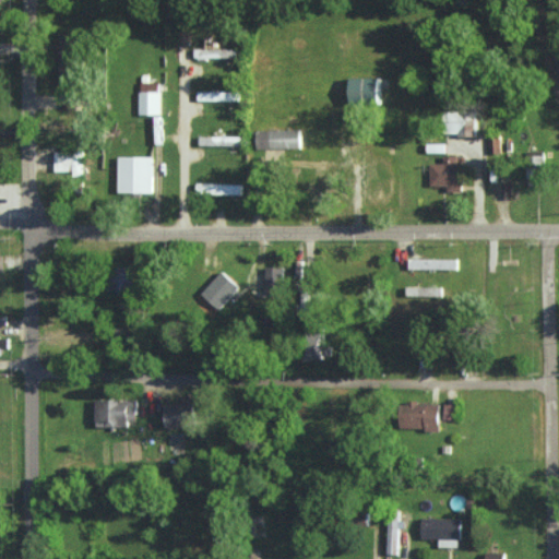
[(237,48),(194,49),(194,58),(237,58),(237,48)]
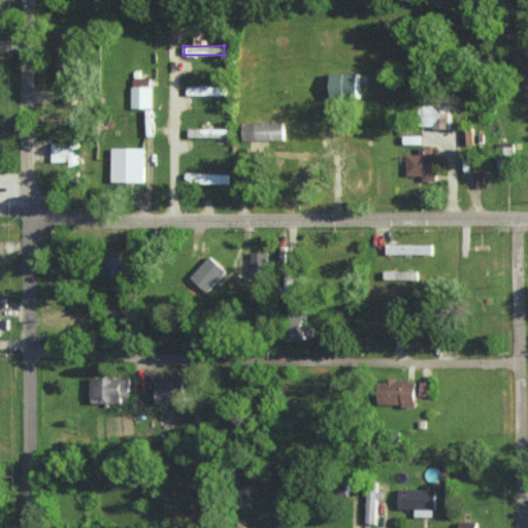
[(359,74),(332,73),(331,97),(359,97),(359,74)]
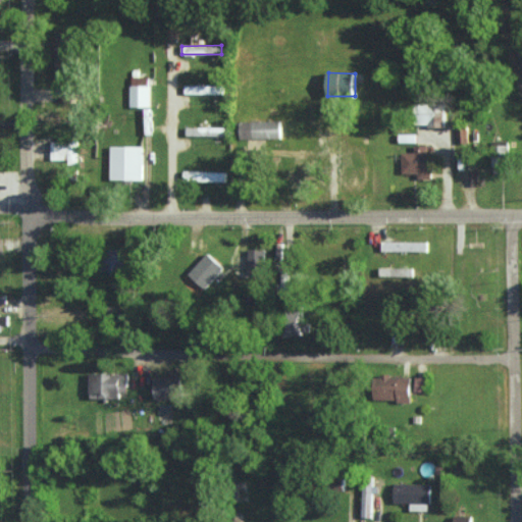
[(131,107),(150,107),(151,76),(132,76),(131,107)]
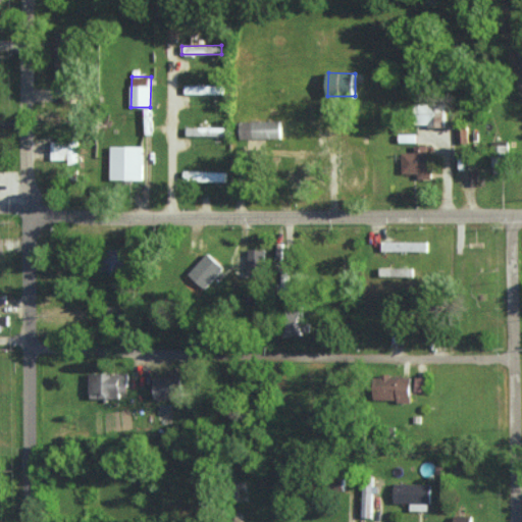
[(186,94),(223,94),(223,86),(186,85),(186,94)]
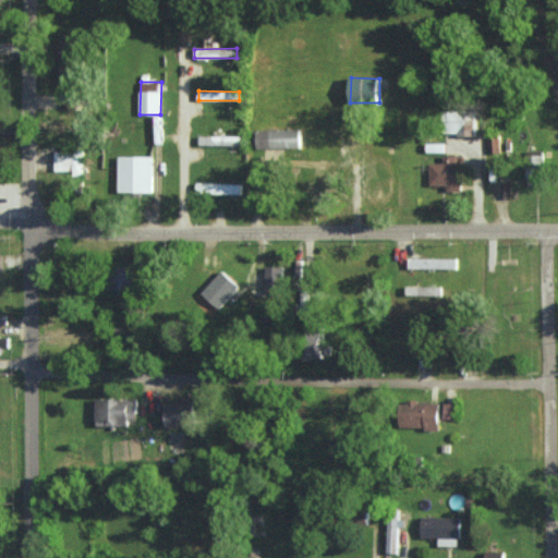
[(474,134),(473,110),(444,111),(445,135),(474,134)]
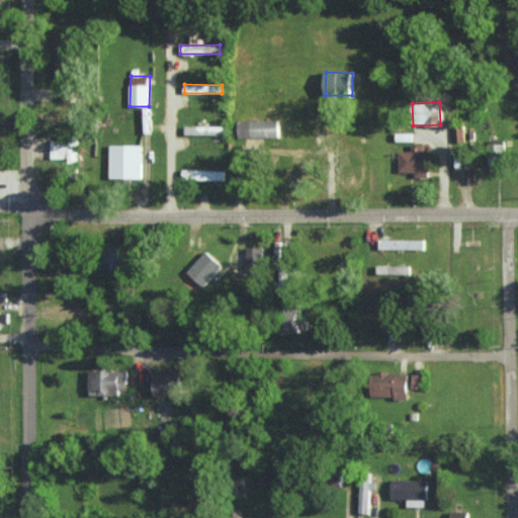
[(238,138),(279,137),(278,119),(238,120),(238,138)]
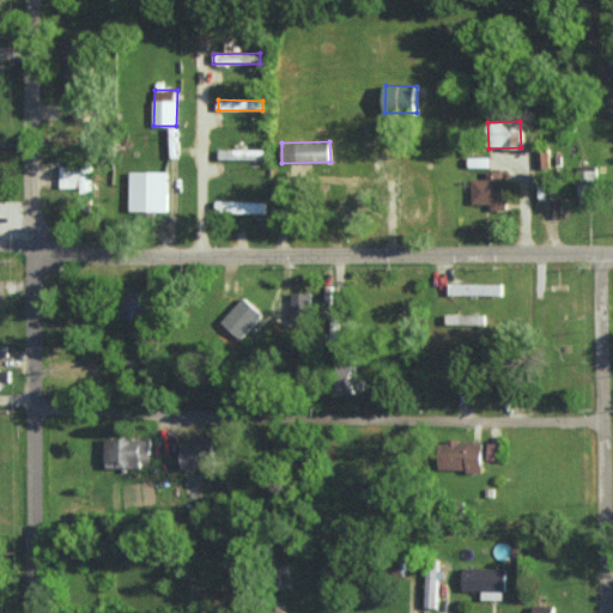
[(548,170),(550,149),(538,149),(536,169),(548,170)]
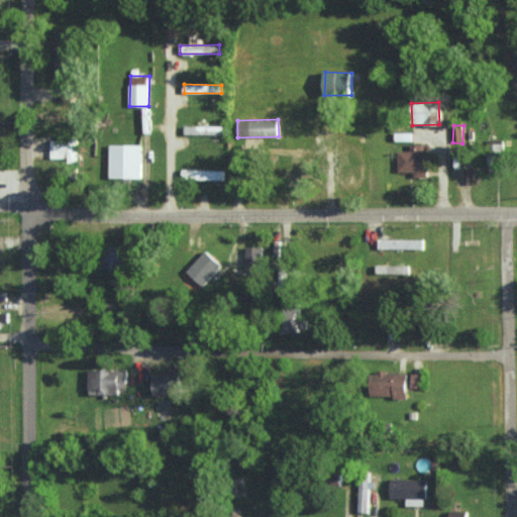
[(223,126),(185,126),(185,134),(223,134),(223,126)]
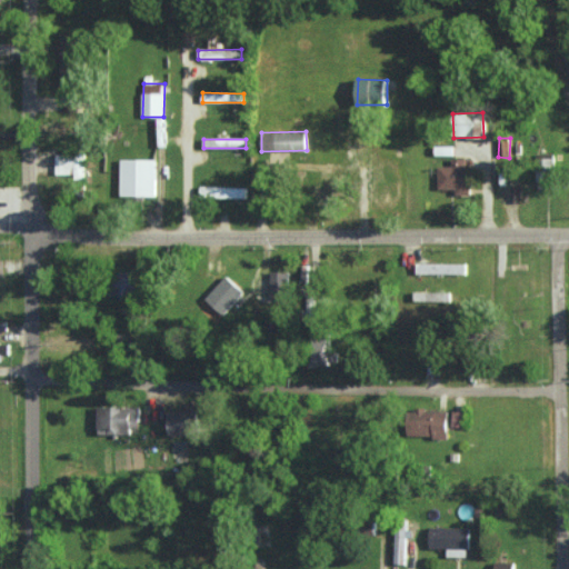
[(453,155),(453,146),(436,146),(436,155),(453,155)]
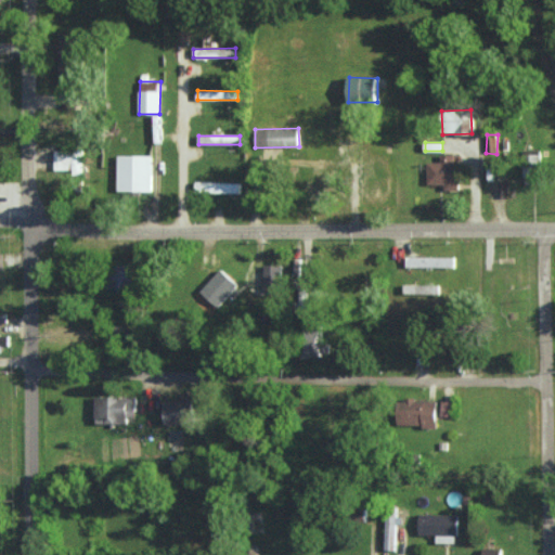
[(54,150),(54,169),(74,169),(74,175),(82,175),(81,150),(54,150)]
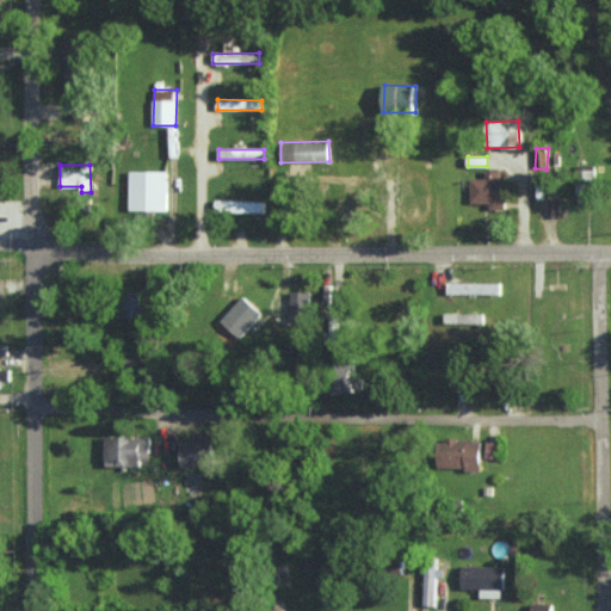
[(594,165),(579,165),(579,178),(594,178),(594,165)]
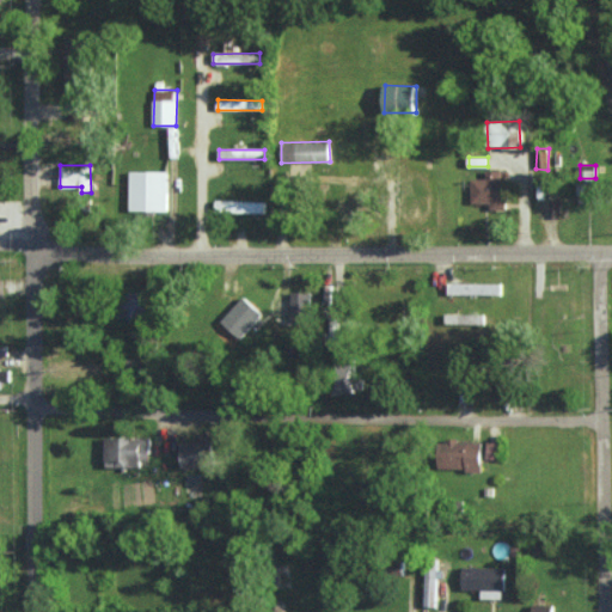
[(491,209),(506,209),(505,170),(485,171),(487,178),(471,178),(472,203),(490,202),(491,209)]
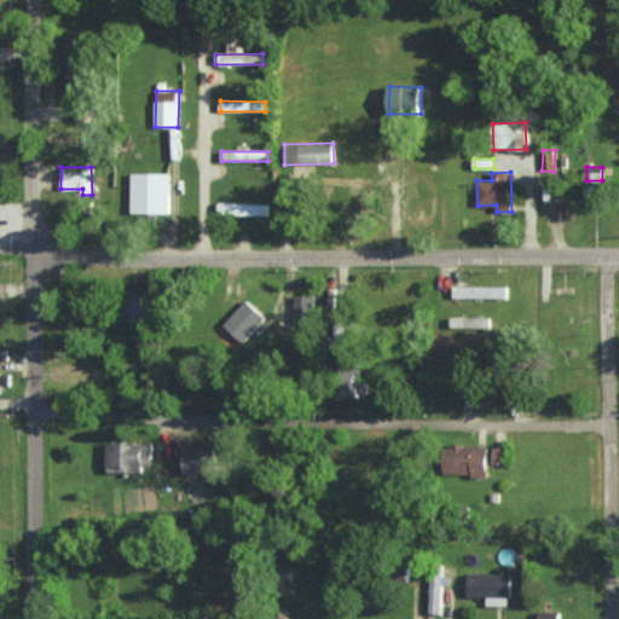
[(169,213),(169,173),(132,173),(131,213),(169,213)]
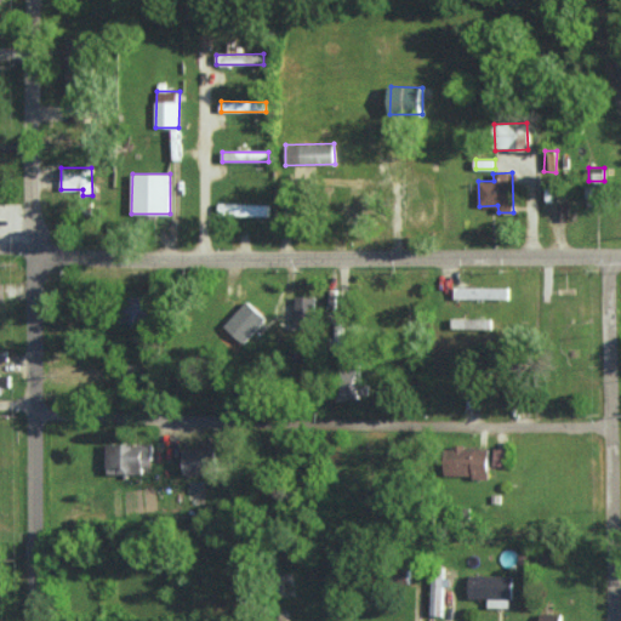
[(218,215),(269,216),(269,205),(218,203),(218,215)]
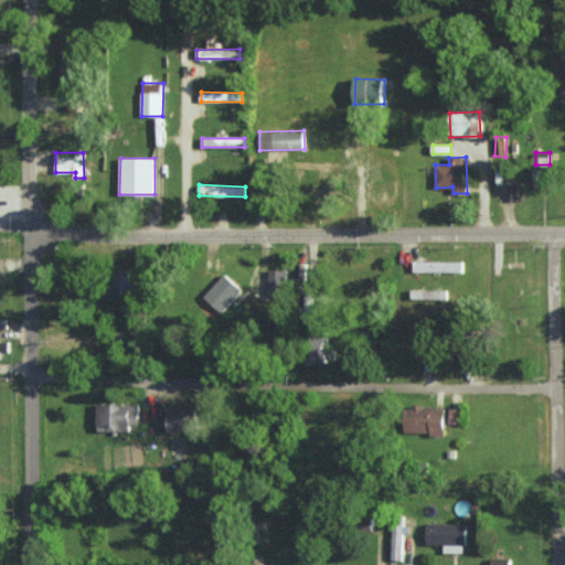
[(414,262),(414,272),(462,273),(462,262),(414,262)]
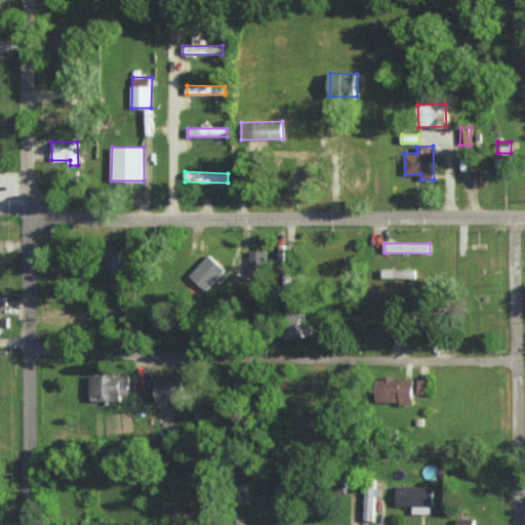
[(267,251),(250,250),(249,271),(267,271),(267,251)]
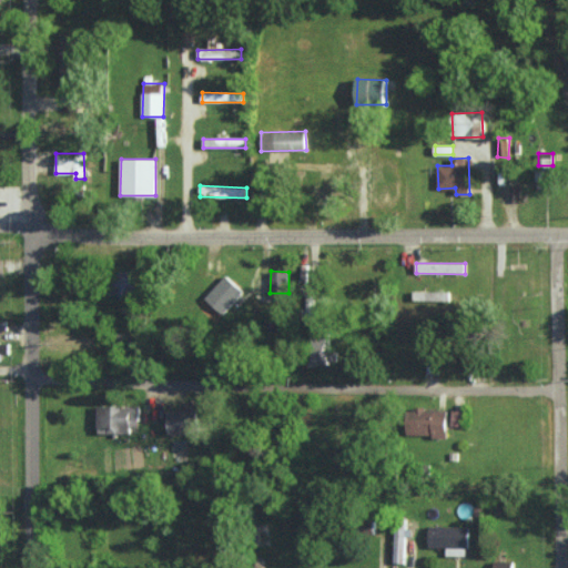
[(112,297),(135,298),(137,272),(113,272),(112,297)]
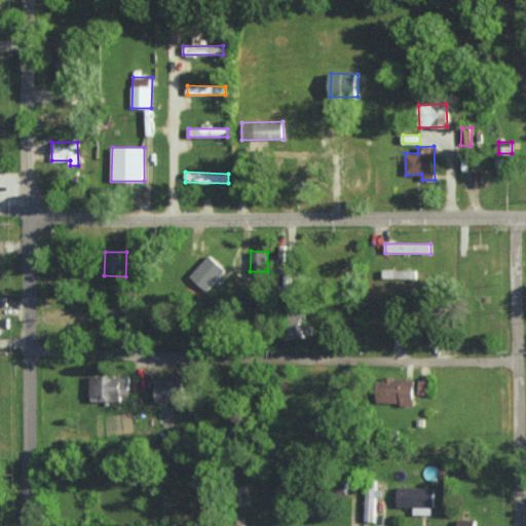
[(207,291),(226,269),(210,255),(190,276),(207,291)]
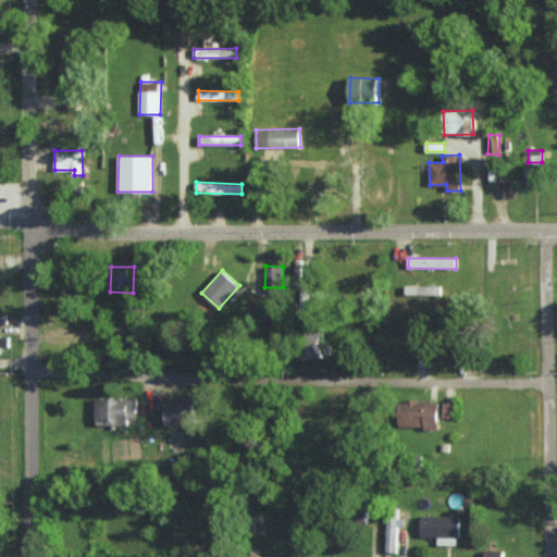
[(441,286),(406,285),(405,295),(440,296),(441,286)]
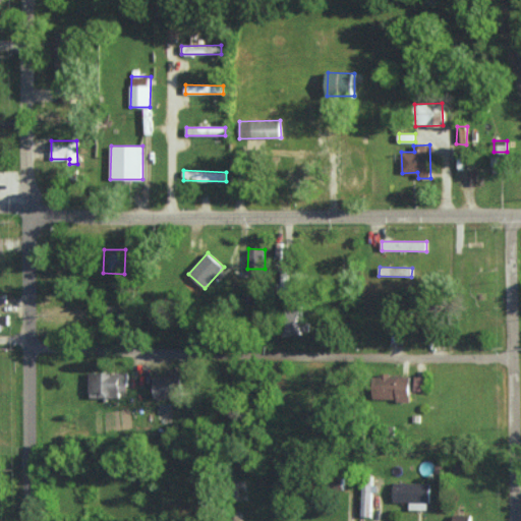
[(301,304),(284,305),(284,336),(301,335),(301,304)]
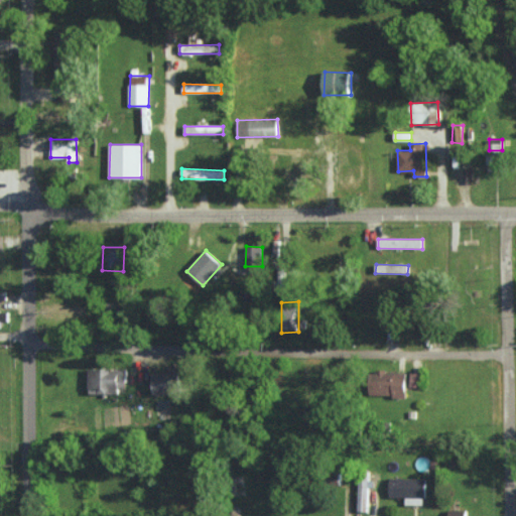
[(0,327),(1,327),(2,320),(8,320),(8,311),(0,311),(0,327)]
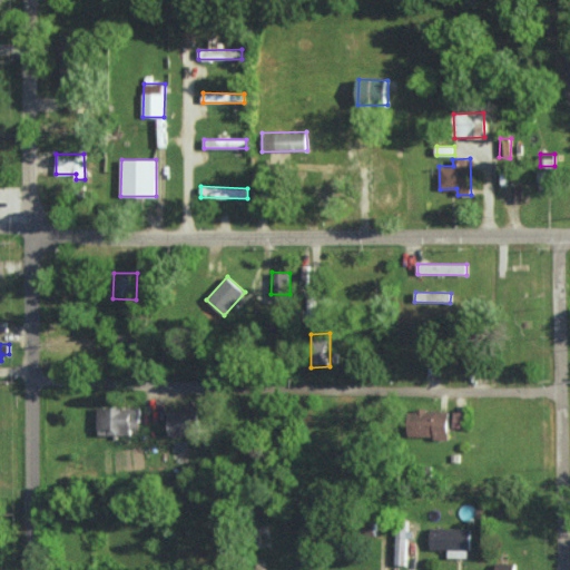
[(97,408),(98,433),(139,432),(138,406),(97,408)]
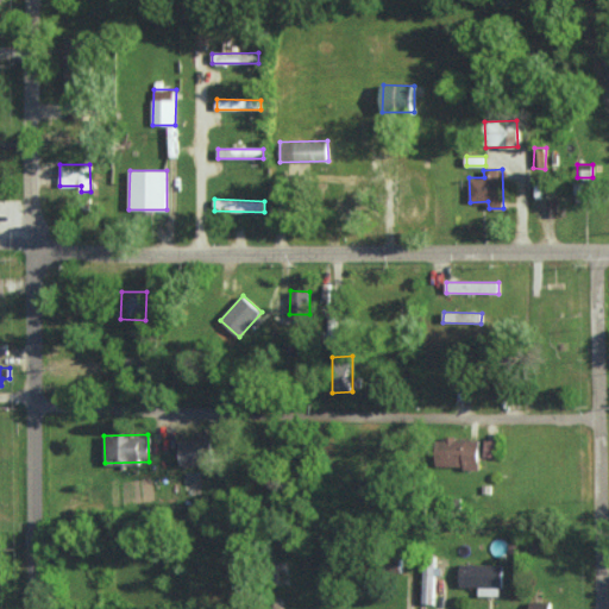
[(479,468),(481,438),(437,437),(437,466),(479,468)]
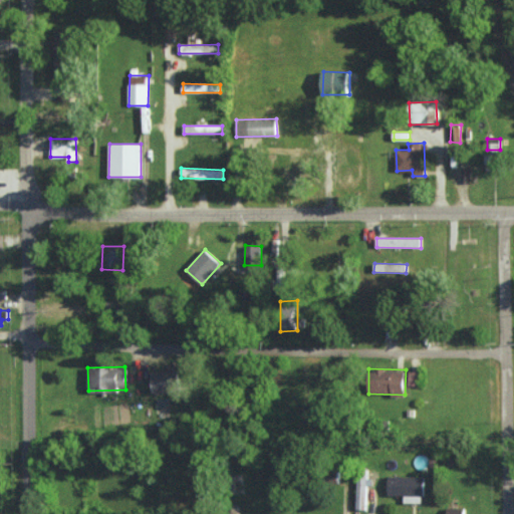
[(153,393),(173,392),(172,370),(152,370),(153,393)]
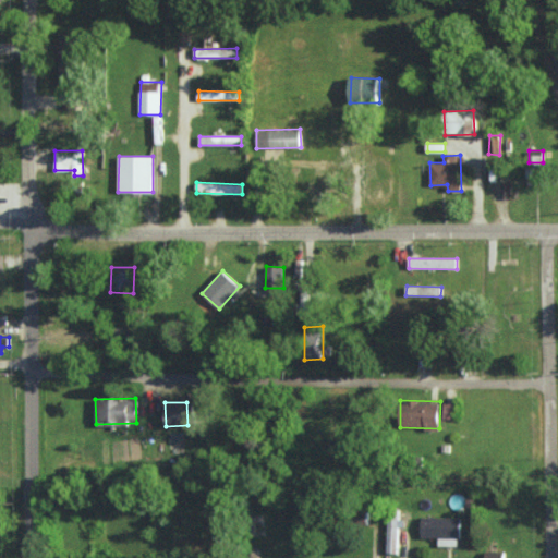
[(443,417),(453,419),(455,403),(444,402),(443,417)]
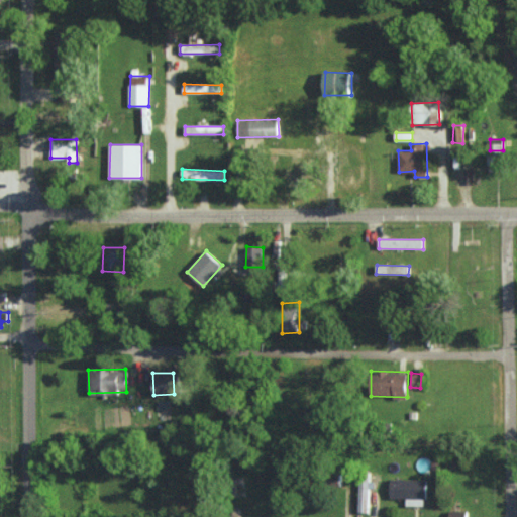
[(359,479),(358,512),(370,512),(371,480),(359,479)]
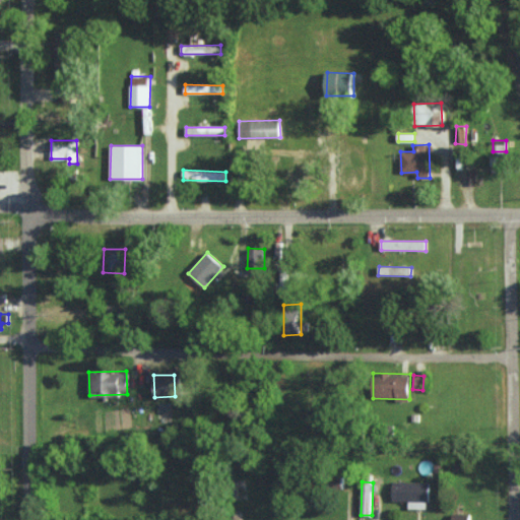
[(429,482),(393,481),(392,501),(409,501),(409,508),(428,508),(429,482)]
